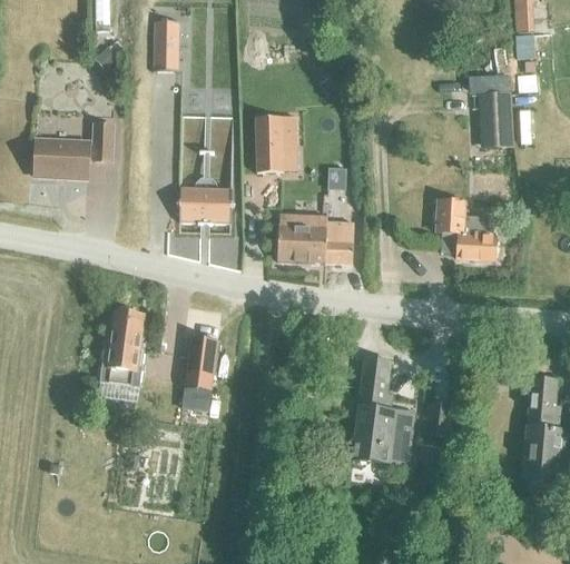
[(89,0),(90,25),(108,25),(107,0),(89,0)]
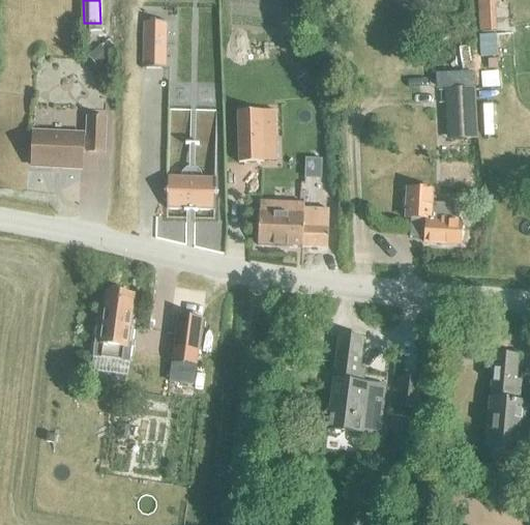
[(141,65),(166,65),(167,19),(142,19),(141,65)]
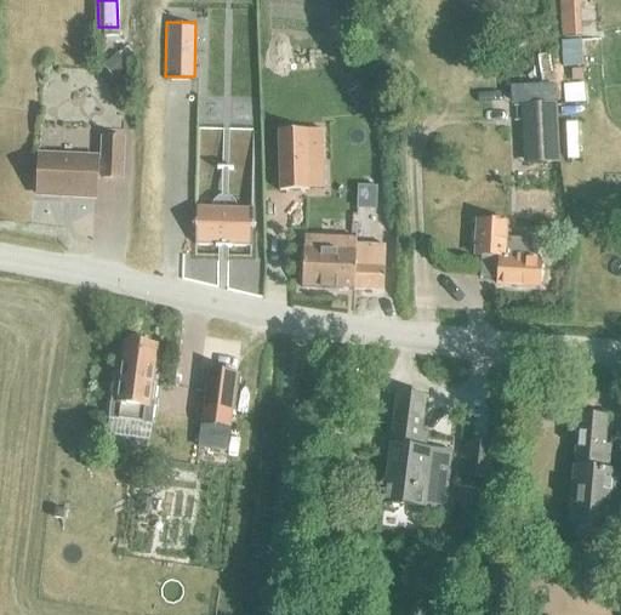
[(103,62),(114,73),(129,60),(118,49),(103,62)]
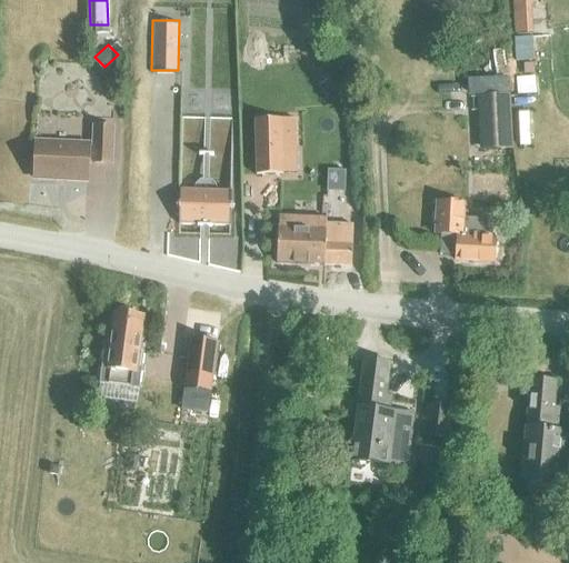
[(532,61),(523,61),(523,70),(533,70),(532,61)]
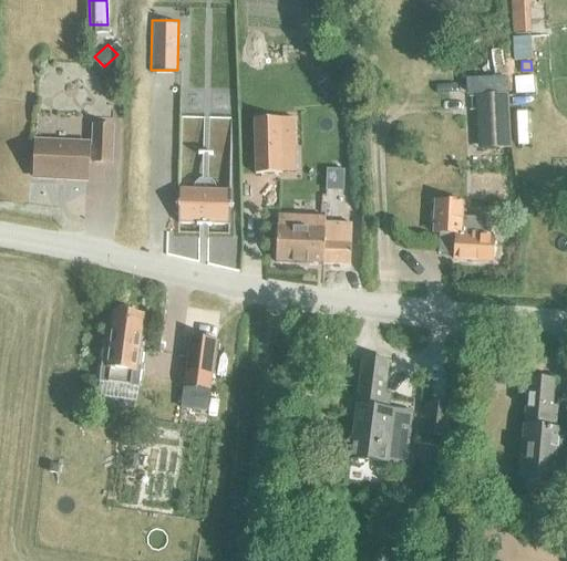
[(533,73),(514,74),(515,92),(534,91),(533,73)]
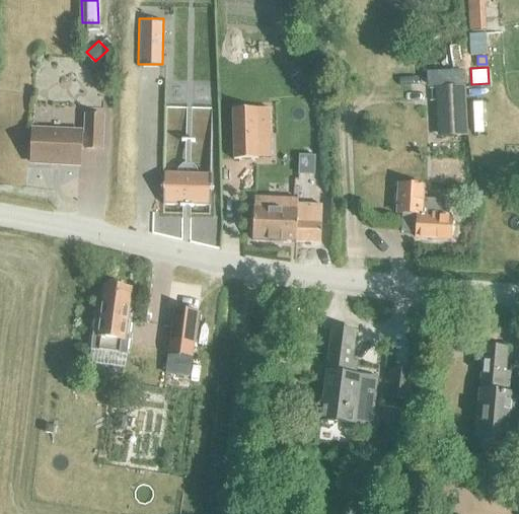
[(462,84),(443,84),(444,133),(465,133),(464,84),(462,84)]
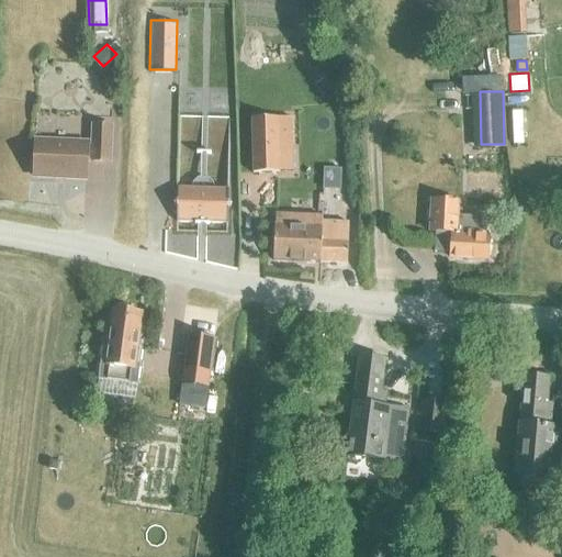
[(290,113),(251,114),(253,167),(279,167),(278,140),(291,140),(290,113)]
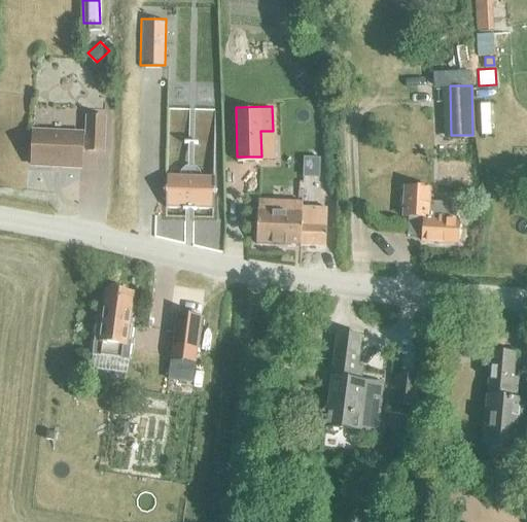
[(32,163),(80,165),(81,146),(85,146),(85,147),(102,148),(104,115),(88,114),(86,133),(81,133),(81,131),(33,129),(32,163)]
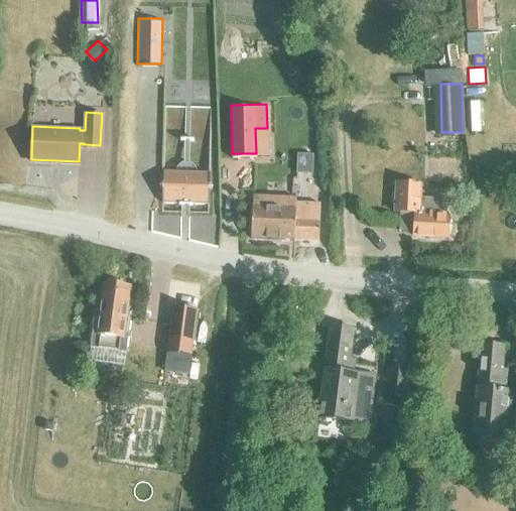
[(213,184),(210,182),(210,169),(162,168),(162,181),(158,184),(162,187),(162,200),(178,200),(178,201),(192,202),(192,200),(209,201),(210,188),(213,184)]
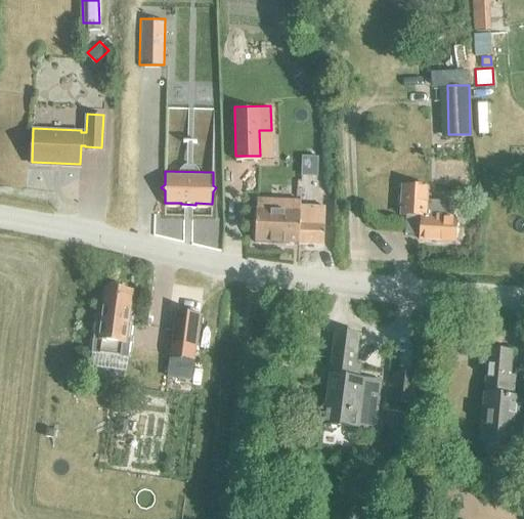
[(427,200),(429,185),(404,183),(402,211),(407,211),(406,225),(422,227),(421,239),(454,241),(455,220),(448,219),(450,202),(427,200)]
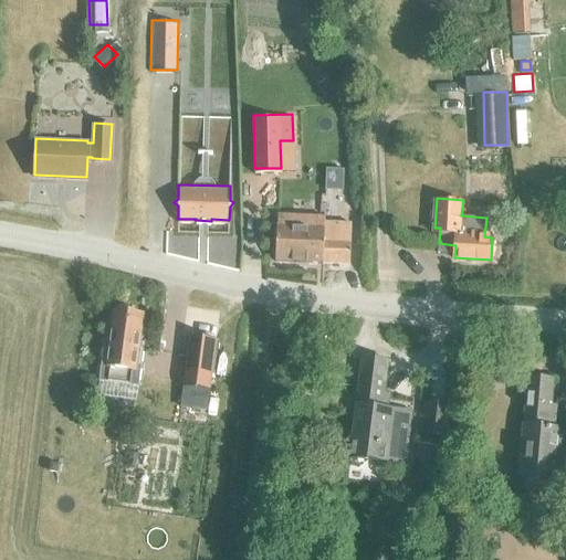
[(324,215),(278,213),(276,260),(346,262),(348,222),(324,221),(324,215)]
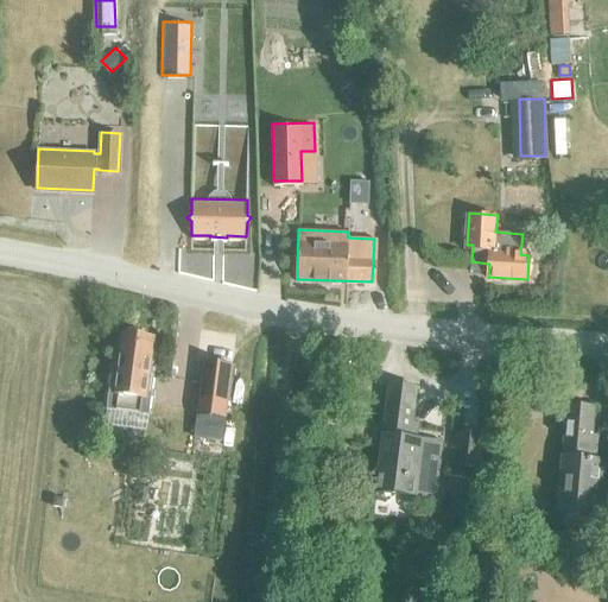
[(112,365),(106,404),(147,410),(153,371),(147,371),(153,334),(140,331),(138,327),(130,325),(125,329),(122,329),(116,366),(112,365)]
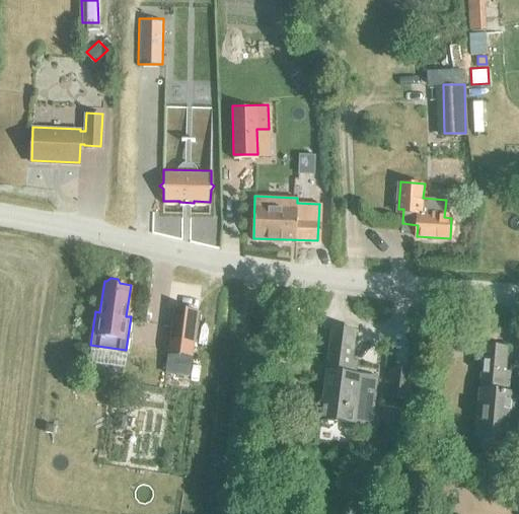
[(198,308),(173,305),(167,352),(192,355),(198,308)]
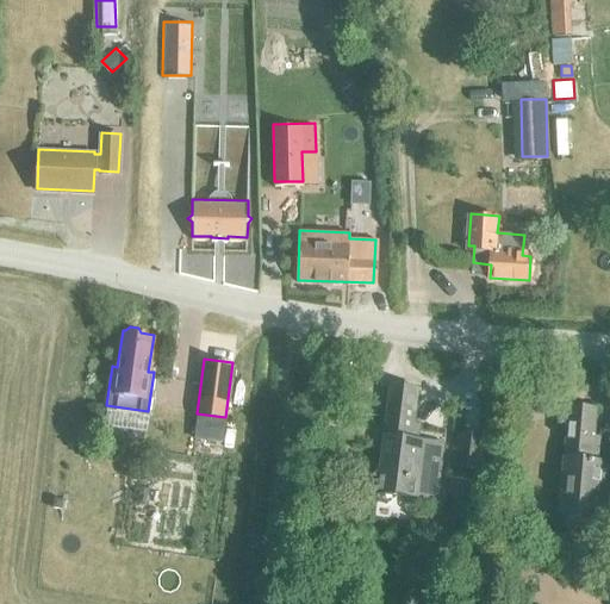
[(421,417),(415,416),(418,385),(390,381),(377,490),(436,497),(444,439),(418,436),(421,417)]
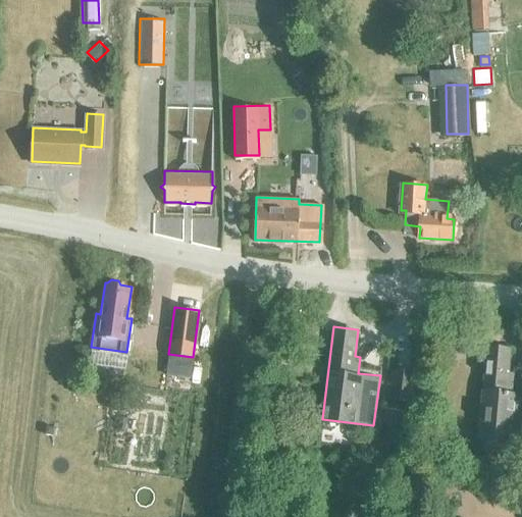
[(478,437),(521,441),(521,391),(511,391),(512,370),(508,369),(510,347),(486,345),(478,437)]
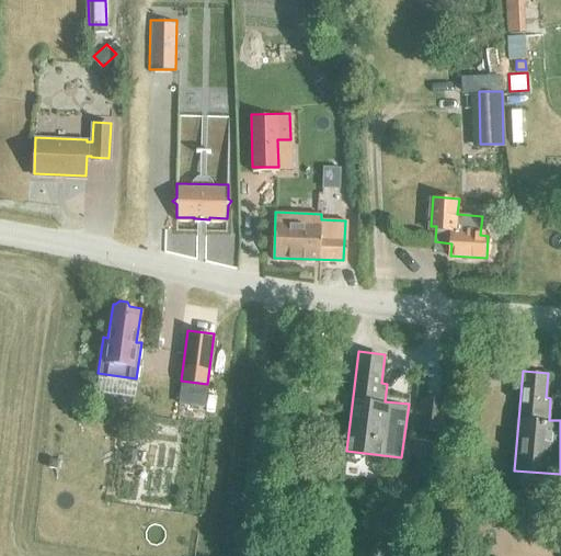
[(418,424),(443,428),(446,397),(422,394),(418,424)]
